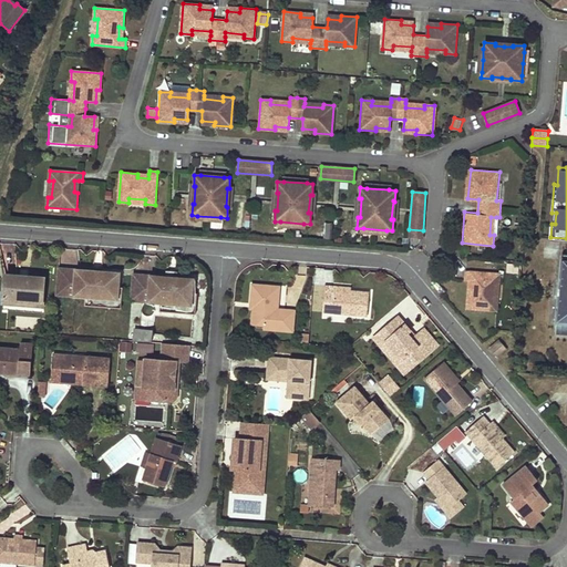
[(423,233),(423,230),(409,229),(408,250),(410,250),(413,248),(415,246),(419,243),(420,240),(421,239),(422,237),(422,236),(423,233)]
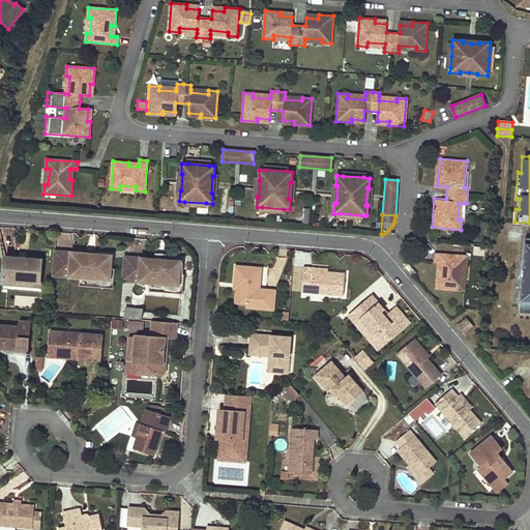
[(15,251),(13,228),(5,228),(5,252),(15,251)]
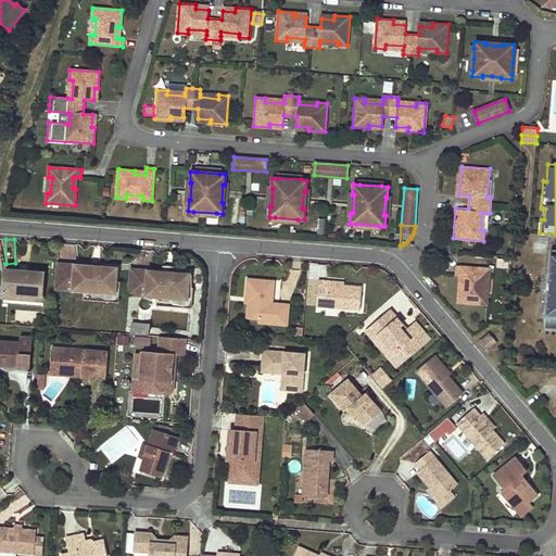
[(555,247),(552,247),(546,314),(545,328),(555,328),(555,247)]
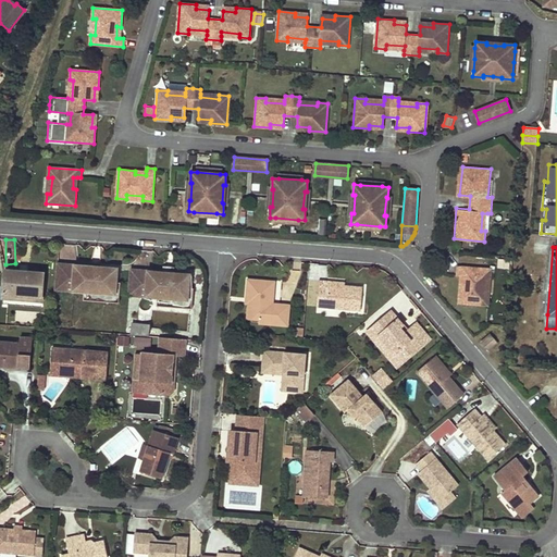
[(509,269),(510,259),(498,258),(498,268),(509,269)]
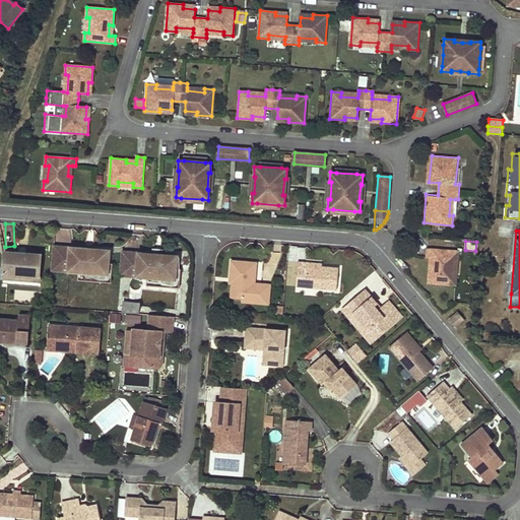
[(87,250),(56,247),(54,270),(80,273),(110,276),(111,264),(112,252),(95,251),(87,250)]
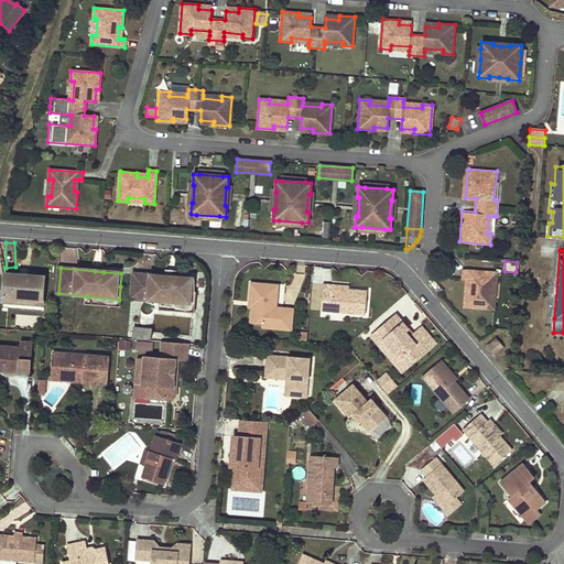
[(496,273),(463,270),(463,278),(466,279),(470,279),(469,291),(465,290),(464,307),(494,310),(494,299),(490,299),(491,282),(496,282),(496,273)]
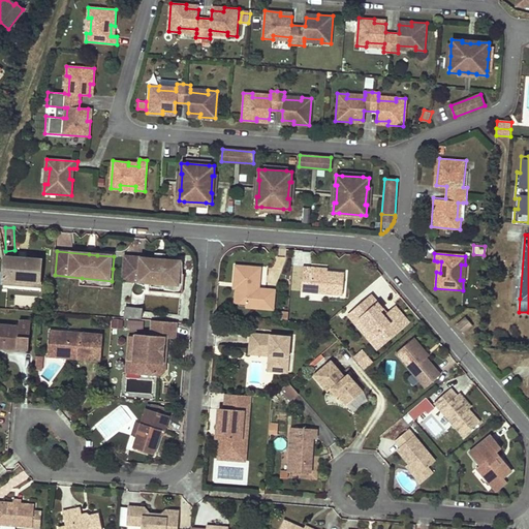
[(157,260),(126,257),(124,282),(151,285),(181,287),(182,275),(183,262),(168,261),(157,260)]
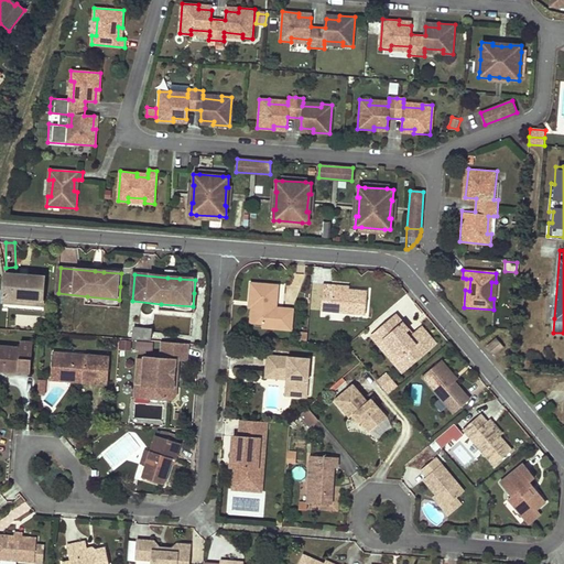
[(18,299),(18,304),(43,306),(45,280),(29,279),(29,281),(21,280),(21,278),(7,277),(4,297),(18,299)]
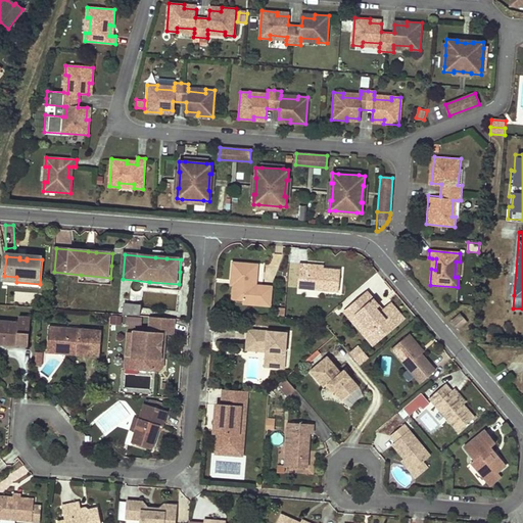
[(257,287),(259,267),(234,265),(233,282),(242,282),(240,301),(245,301),(255,302),(255,305),(271,307),(273,288),(257,287)]
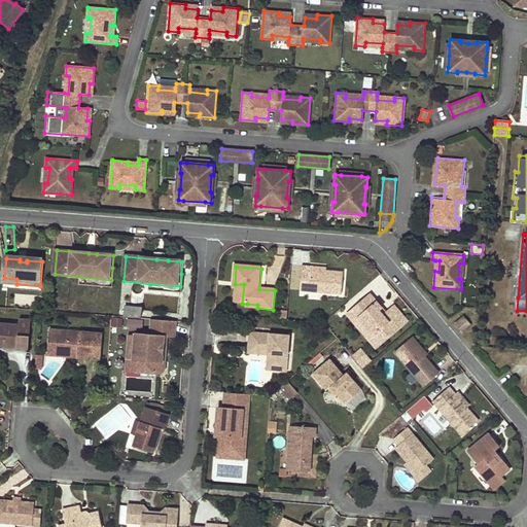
[(111,280),(81,277),(81,285),(114,288),(115,269),(112,268),(111,280)]
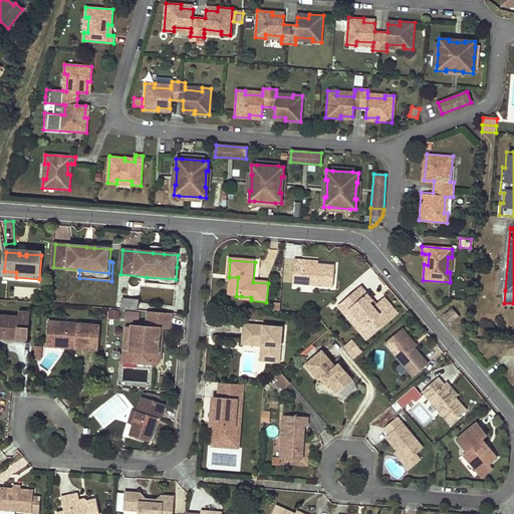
[(319,265),(303,264),(301,285),(333,288),(335,266),(319,265)]
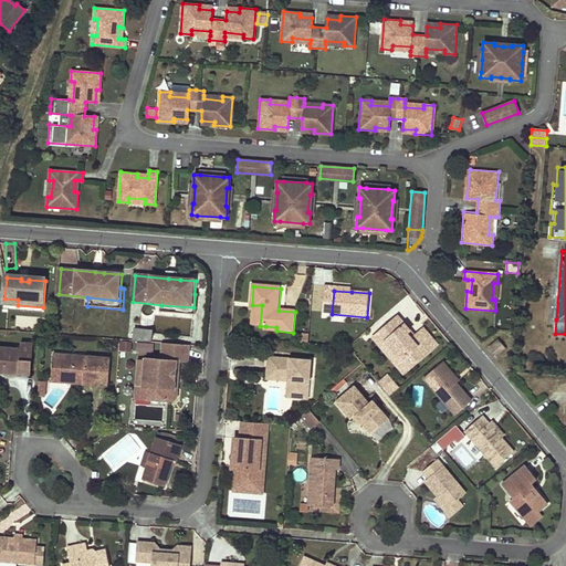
[(194,307),(161,305),(160,314),(196,316),(198,295),(195,294),(194,307)]
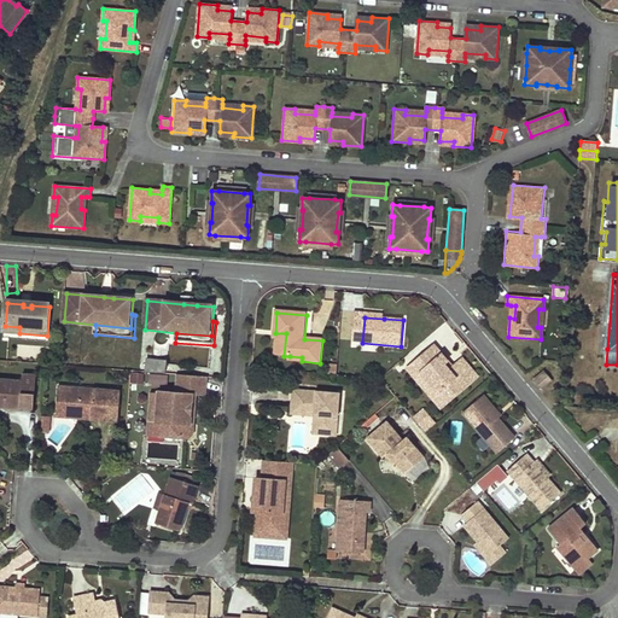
[(286,333),(275,333),(274,339),(281,339),(280,355),(284,356),(286,333)]
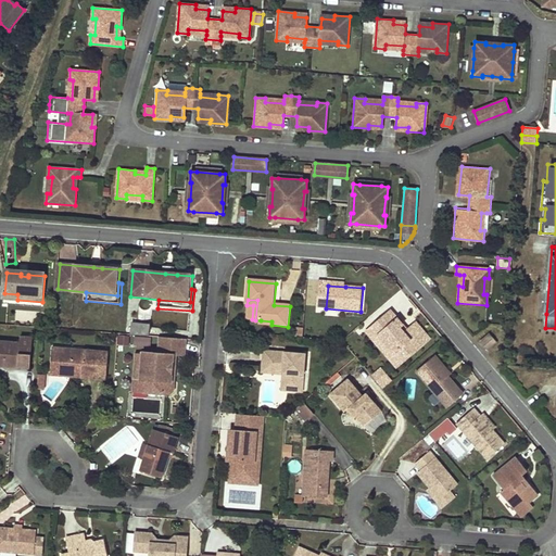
[(396,368),(430,340),(416,324),(407,331),(404,335),(400,328),(403,326),(391,313),(374,327),(381,335),(379,336),(387,344),(381,350),(396,368)]
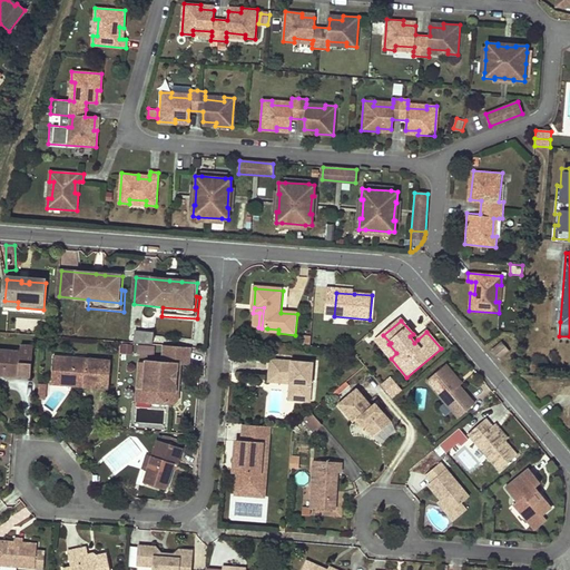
[(391,359),(396,353),(389,344),(391,343),(383,335),(376,342),(391,359)]
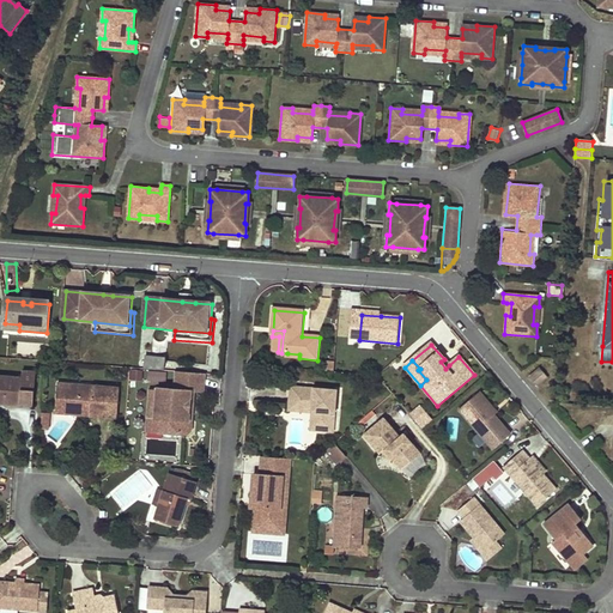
[(132,380),(144,378),(143,369),(132,370),(132,380)]
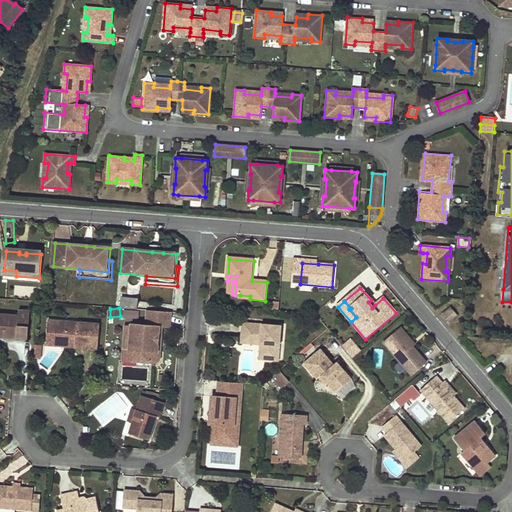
[(449,323),(456,316),(450,309),(442,315),(449,323)]
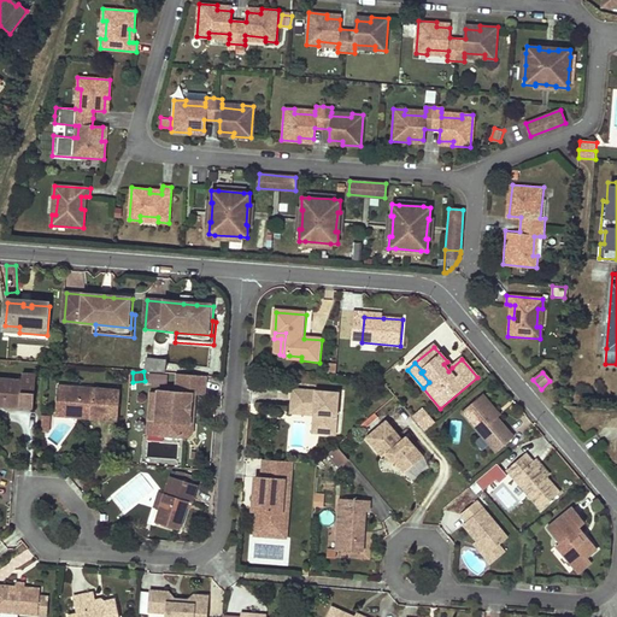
[(0,406),(33,409),(36,376),(23,375),(22,382),(0,378),(0,406)]
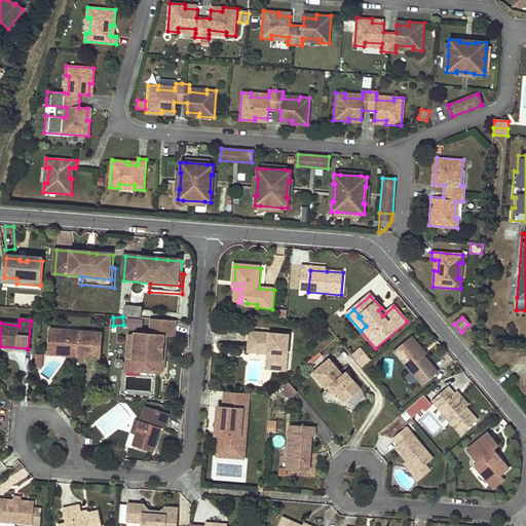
[(177,322),(152,321),(151,337),(136,335),(136,337),(134,362),(140,363),(139,373),(160,375),(164,372),(164,366),(162,363),(163,354),(158,354),(159,347),(163,347),(164,338),(167,338),(175,338),(177,322)]
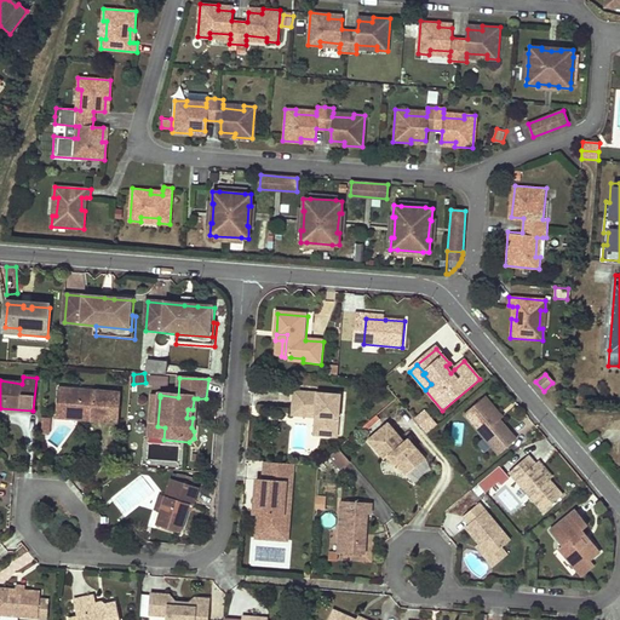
[(92,412),(87,412),(86,415),(65,413),(68,389),(61,388),(58,419),(92,423),(92,412)]
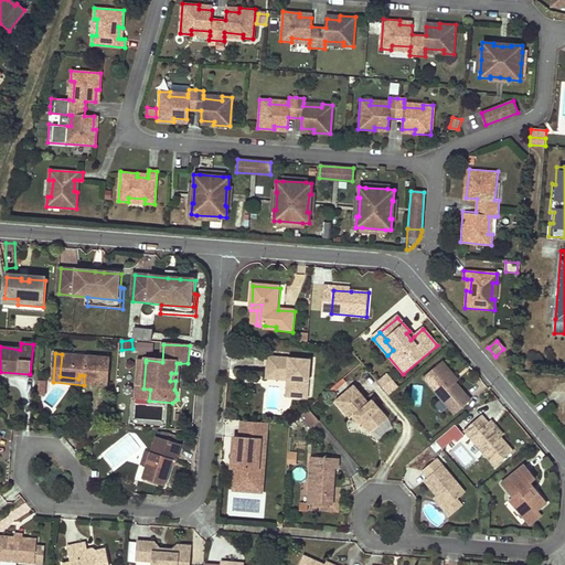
[(112,359),(62,354),(60,376),(78,379),(80,375),(84,375),(84,385),(108,387),(112,359)]
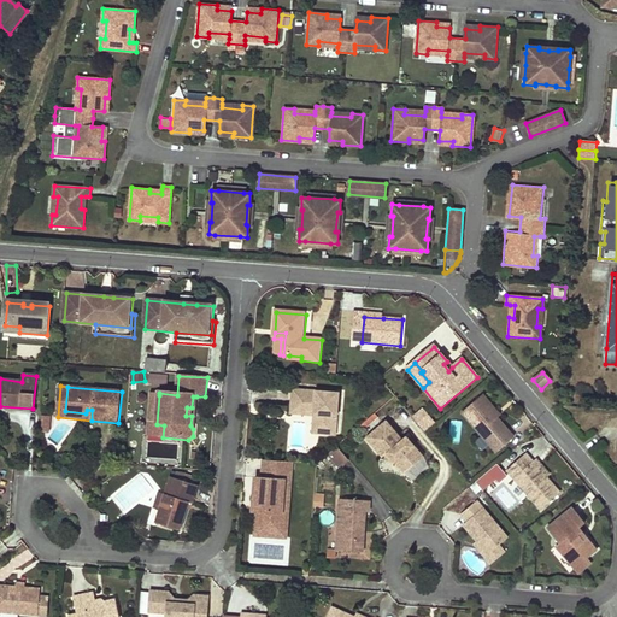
[(339,394),(293,391),(291,410),(311,411),(311,416),(322,417),(321,435),(335,435),(339,394)]
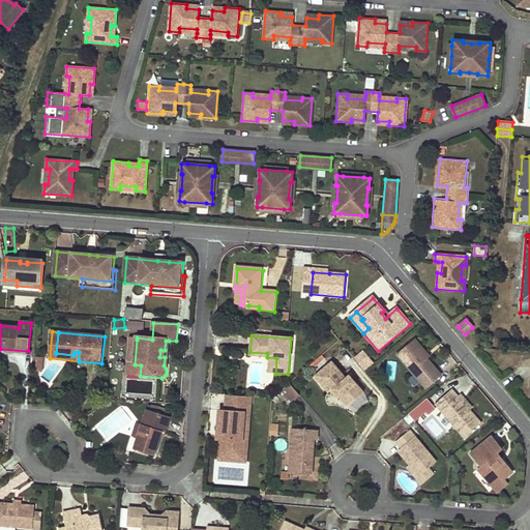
[(135,364),(137,340),(130,339),(127,375),(140,376),(141,365),(135,364)]
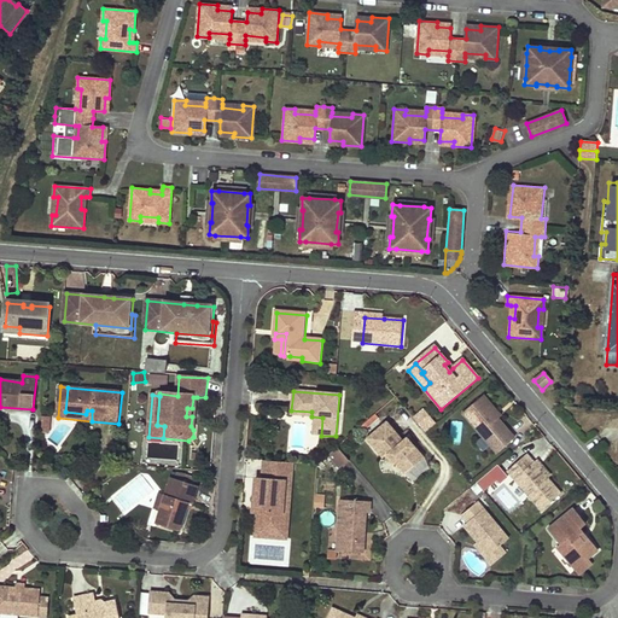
[(193,430),(197,397),(193,397),(192,408),(187,408),(186,417),(192,417),(191,426),(193,430)]
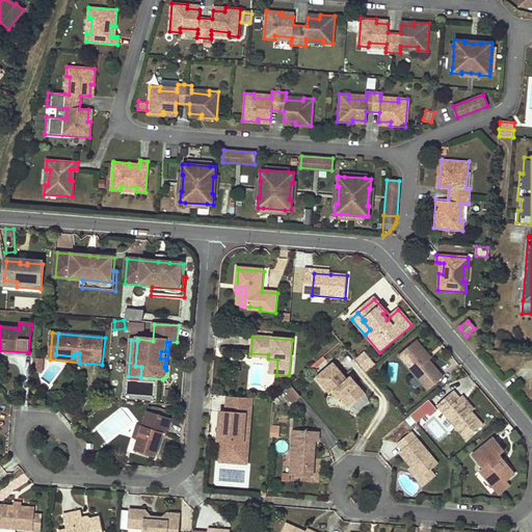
[(429,357),(417,342),(399,356),(428,392),(444,379),(430,362),(427,358),(429,357)]
